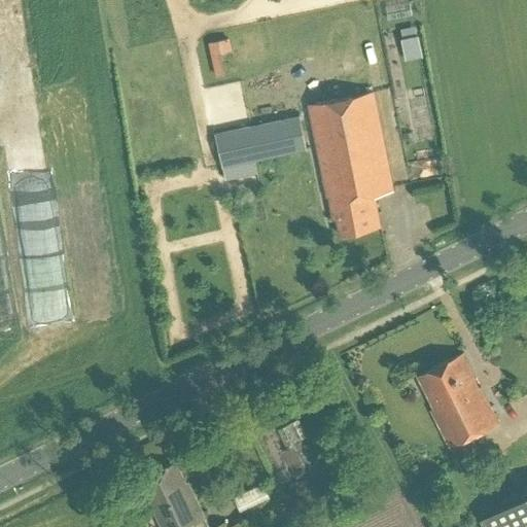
[(398,28),(406,60),(423,56),(416,24),(398,28)]
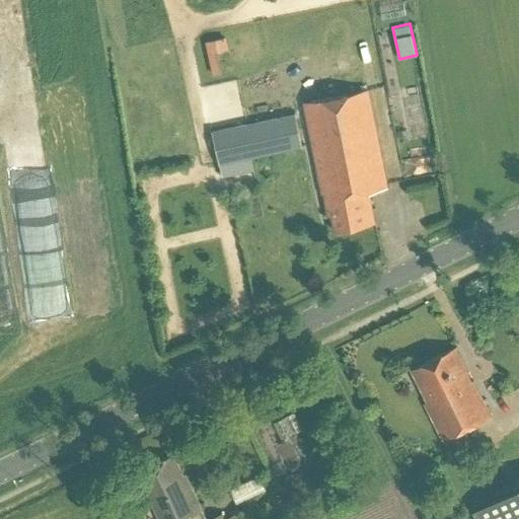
[(227,38),(207,39),(209,73),(219,72),(217,51),(228,51),(227,38)]
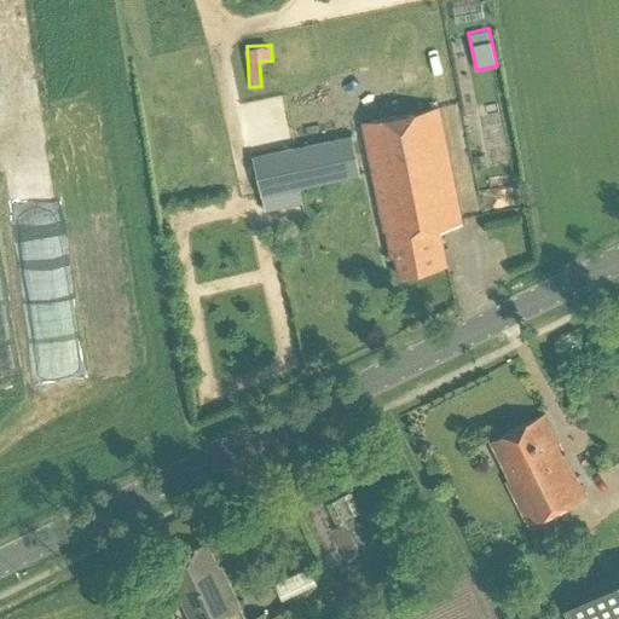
[(447,266),(440,227),(462,224),(439,105),(363,121),(385,230),(386,230),(392,256),(397,256),(400,276),(447,266)]
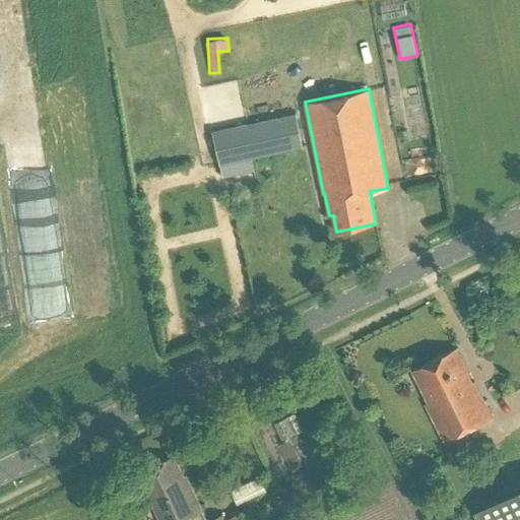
[(297,113),(214,130),(222,165),(305,147),(297,113)]
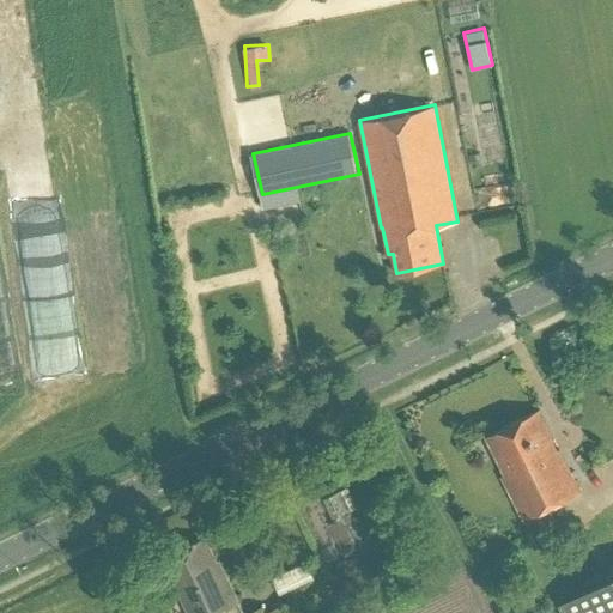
[(505,474),(503,475),(523,519),(581,491),(540,408),(491,432),(502,455),(497,456),(505,474)]
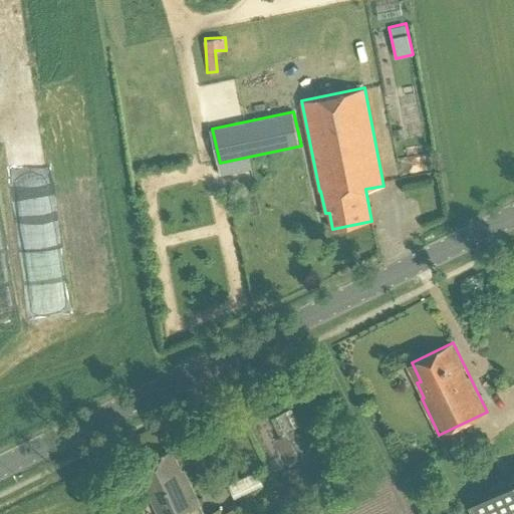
[(291,410),(284,413),(285,416),(273,421),(278,433),(297,425),(291,410)]
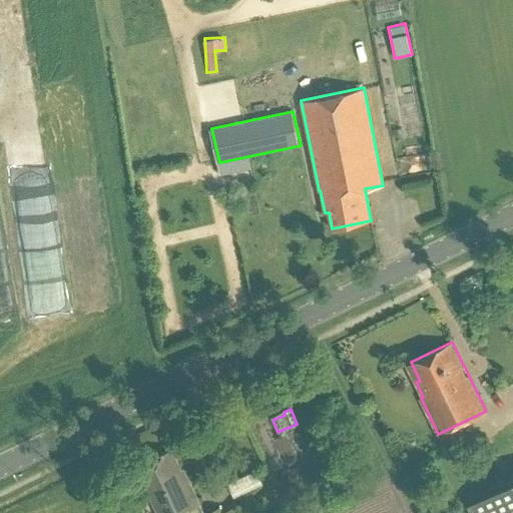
[(179,512),(199,503),(183,469),(181,470),(171,449),(144,462),(147,467),(134,473),(146,497),(149,495),(157,512),(179,512)]
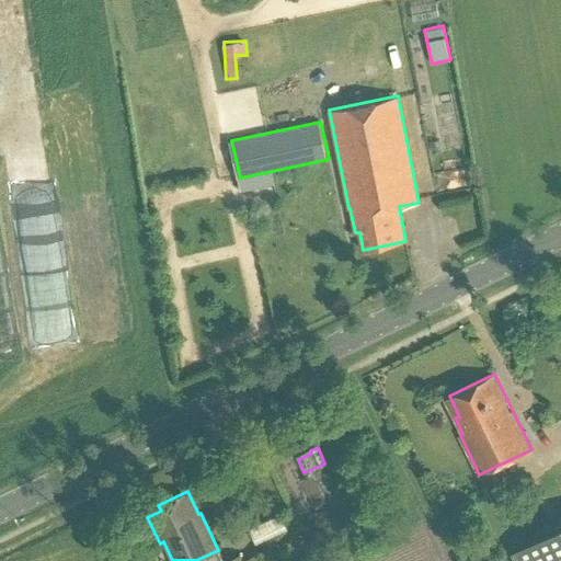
[(249,524),(254,539),(286,529),(281,514),(249,524)]
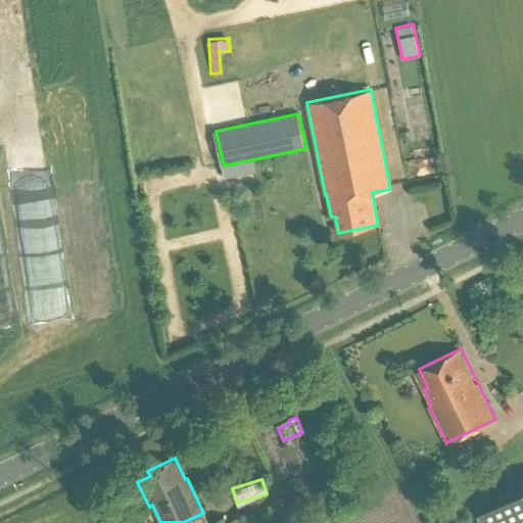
[(522,522),(522,488),(477,513),(482,522),(522,522)]
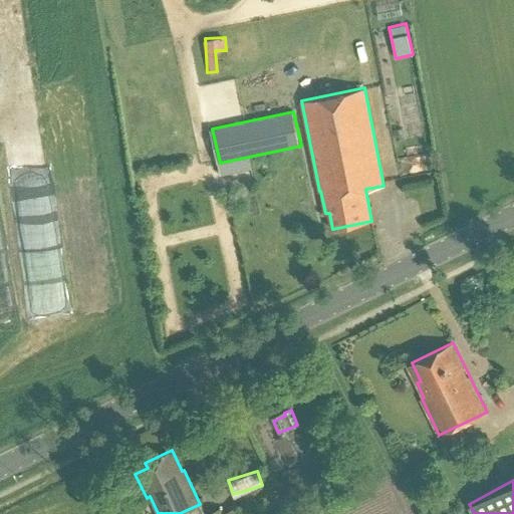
[(222,512),(220,508),(208,512),(208,513),(244,513),(241,504),(222,512)]
